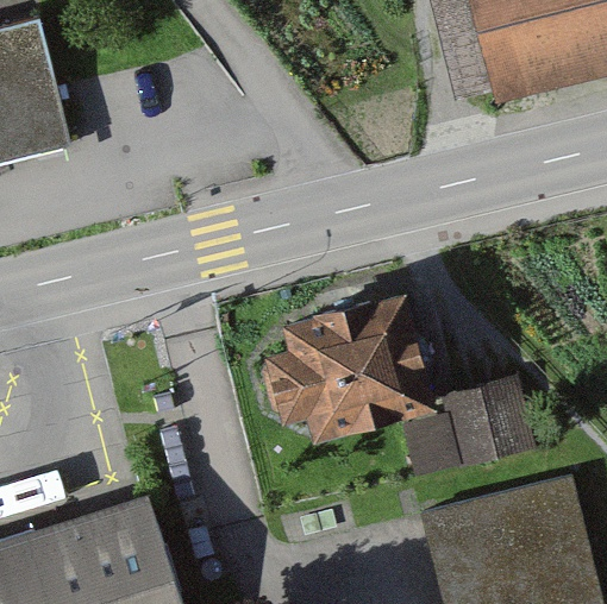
[(494,90),(470,0),(430,0),(455,100),(494,90)]
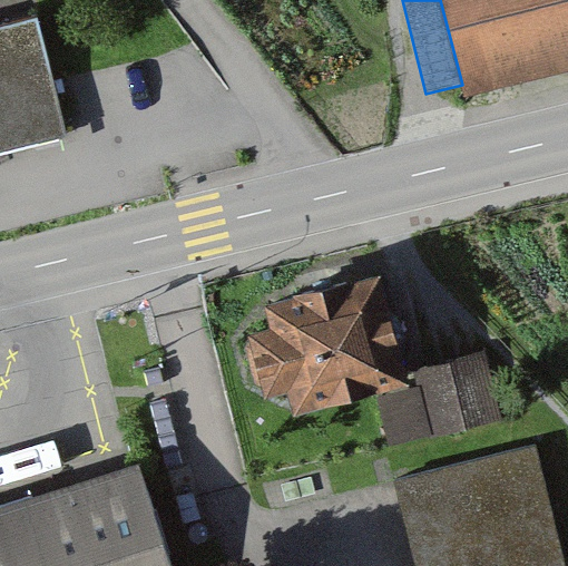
[(567,0),(440,0),(462,85),(463,91),(567,66),(567,0)]
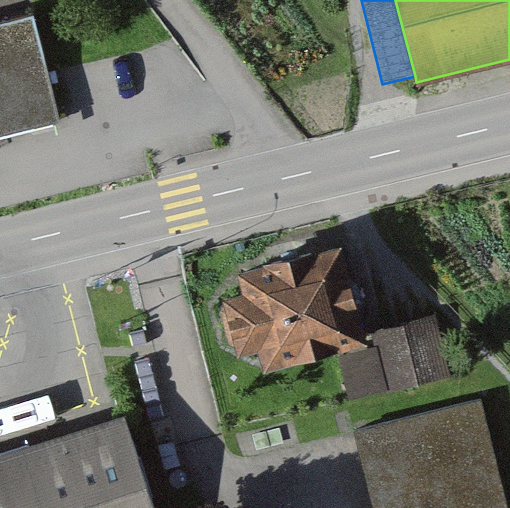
[(0,137),(60,122),(33,15),(0,23),(0,137)]
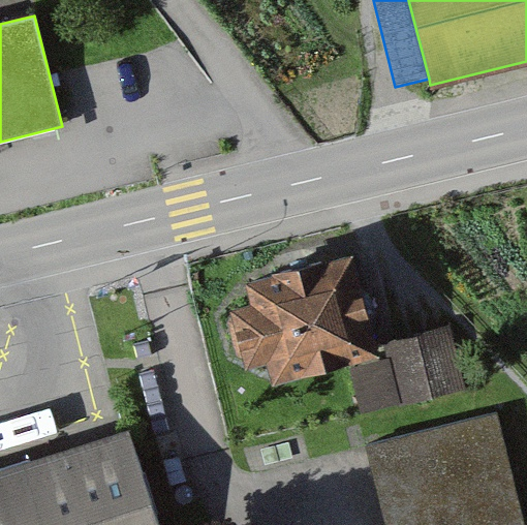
[(354,248),(247,275),(252,298),(229,304),(244,363),(270,357),(275,376),(379,349),(354,248)]
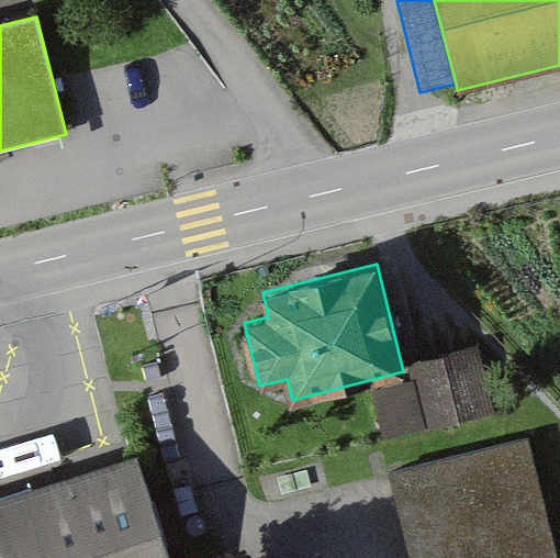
[(476,350),(409,366),(413,382),(424,431),(490,416),(476,350)]
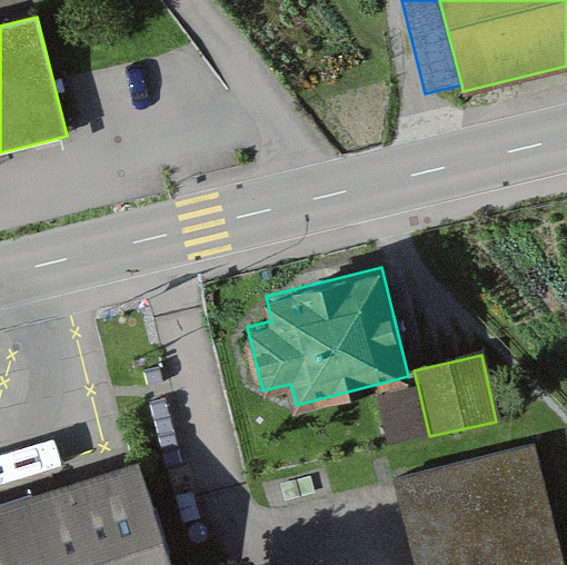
[(429,436),(418,387),(376,396),(387,446),(429,436)]
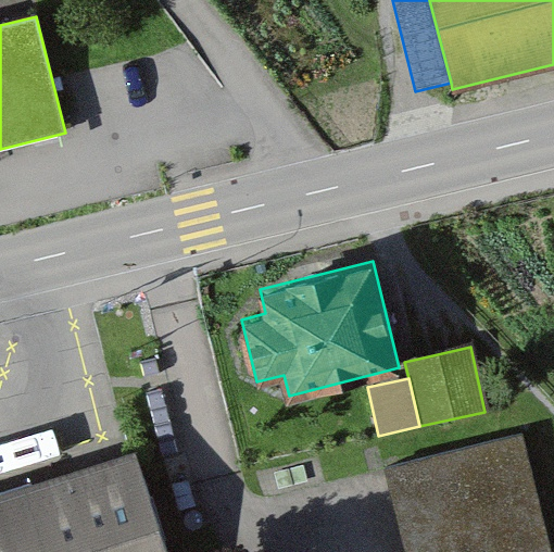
[(551,551),(523,435),(386,469),(405,551),(551,551)]
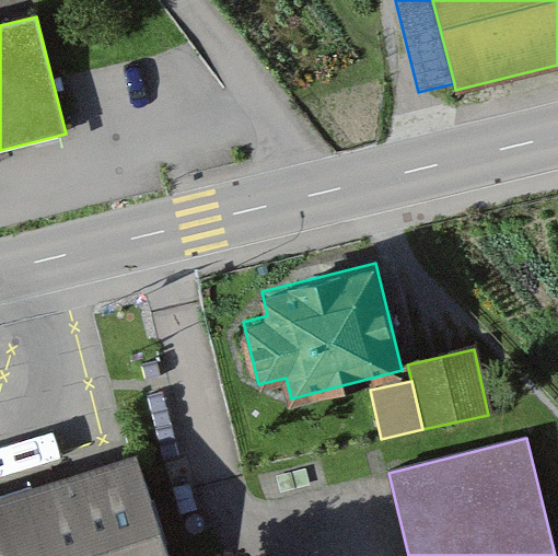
[(167,555),(136,458),(0,496),(0,536),(6,555),(167,555)]
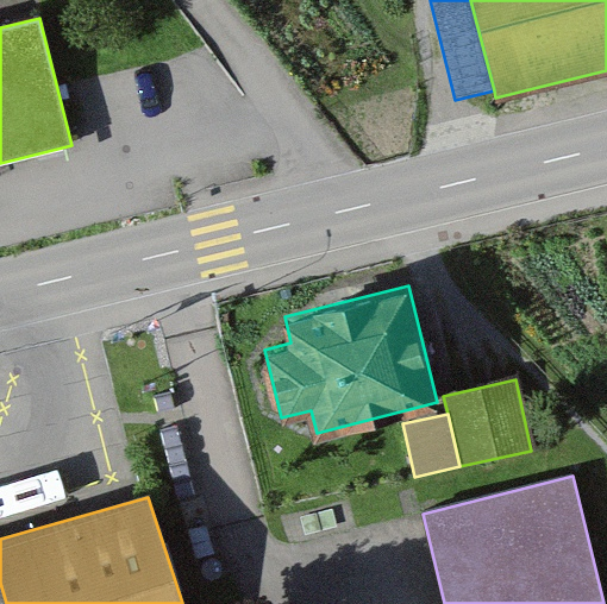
All buildings are outlined.
